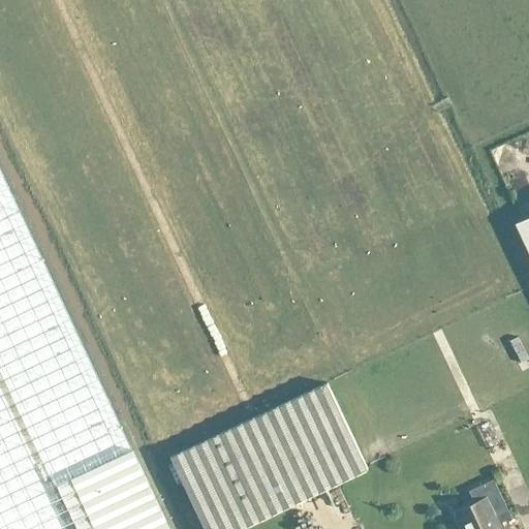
[(166,528),(131,452),(0,173),(0,528),(166,528)]
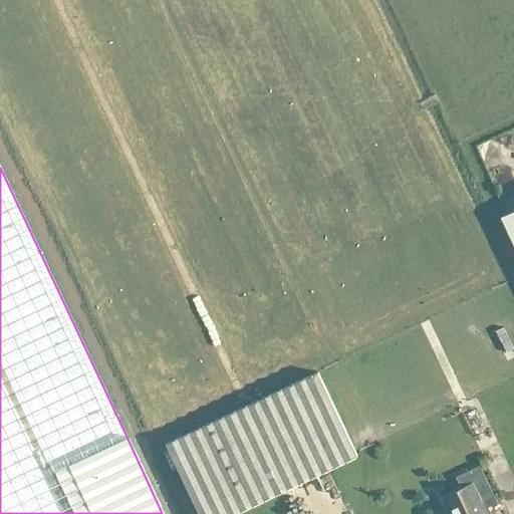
[(513,246),(513,211),(500,218),(513,246)]
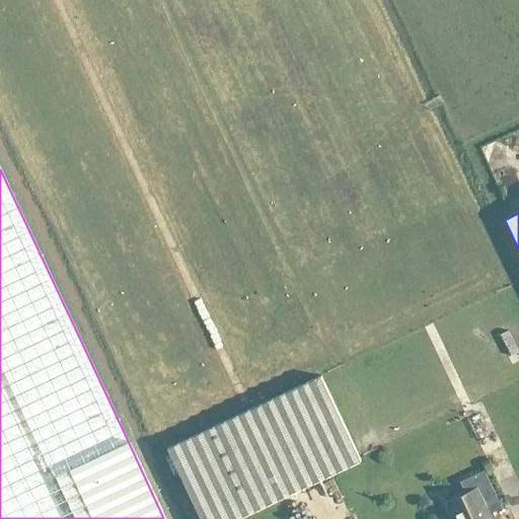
[(319,377),(167,450),(199,518),(239,518),(361,461),(319,377)]
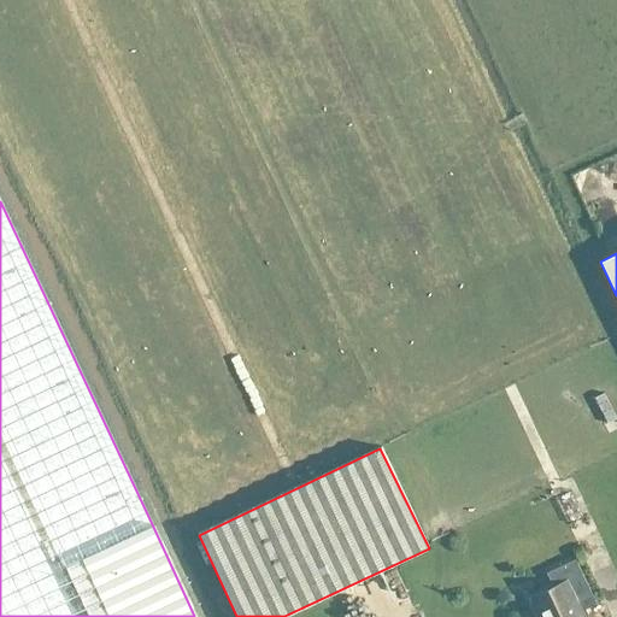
[(582,616),(574,600),(589,593),(574,560),(546,574),(553,588),(530,599),(538,616),(582,616)]
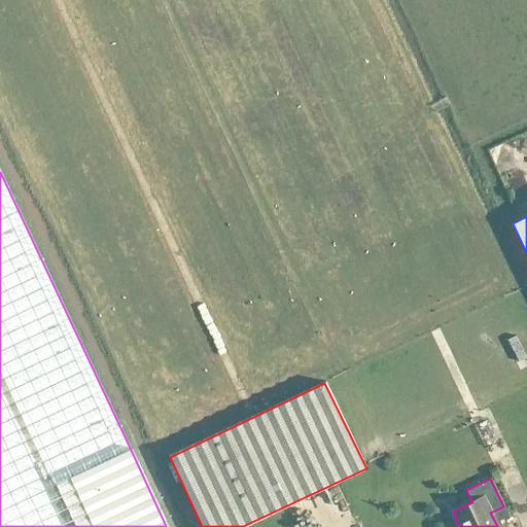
[(309,526),(305,518),(291,525),(291,526),(309,526)]
